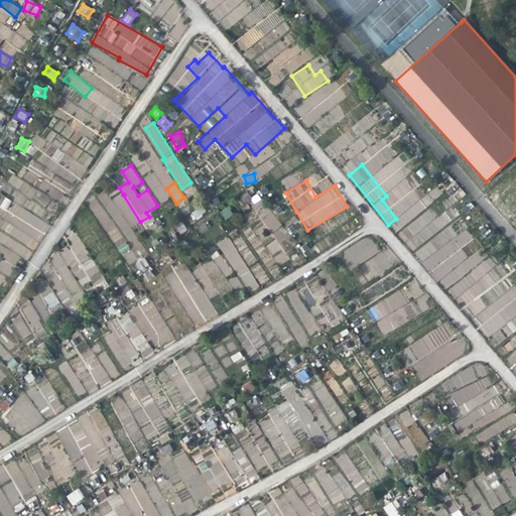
[(253,204),(261,200),(257,194),(250,198),(253,204)]
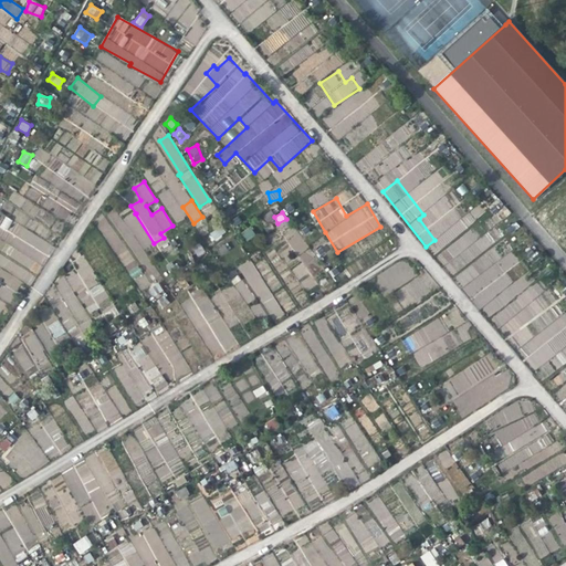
[(37,274),(54,247),(6,216),(0,223),(0,241),(1,242),(2,239),(16,247),(14,249),(20,253),(14,262),(21,265),(14,278),(10,274),(6,282),(16,289),(21,280),(25,282),(32,272),(37,274)]
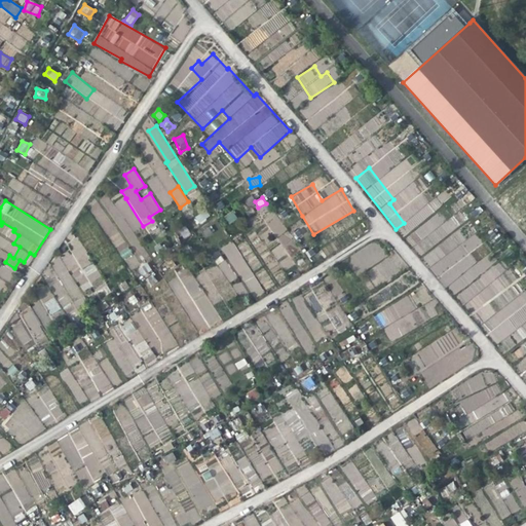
[(204,210),(194,219),(199,224),(210,215),(204,210)]
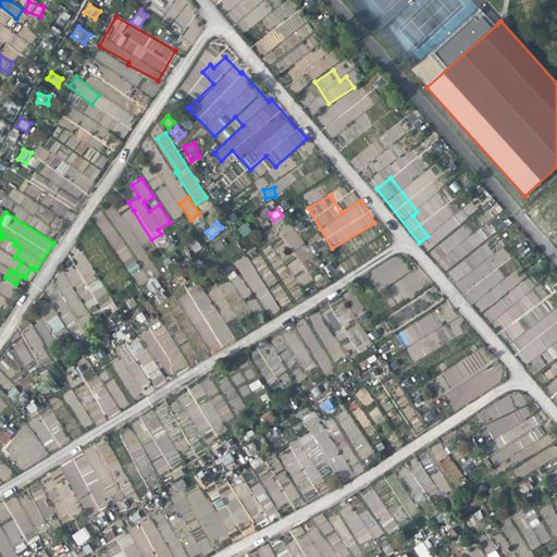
[(246,223),(237,229),(243,237),(251,232),(246,223)]
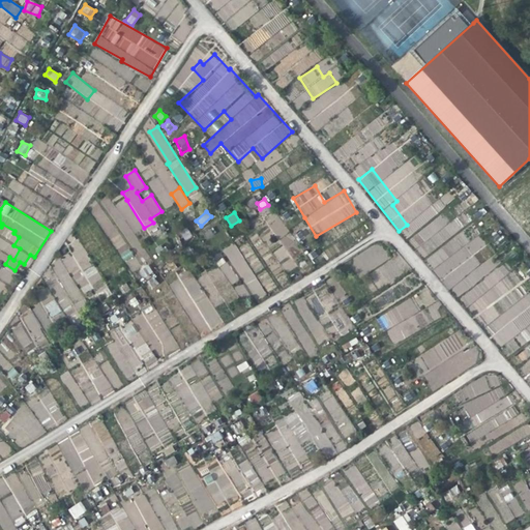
[(278,239),(289,232),(277,216),(267,224),(278,239)]
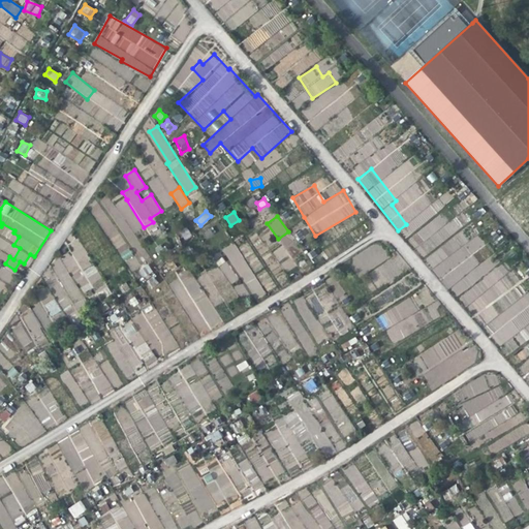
[(179,231),(185,241),(192,236),(186,226),(179,231)]
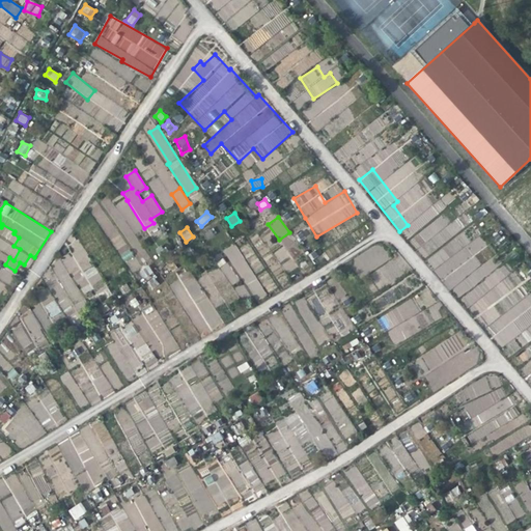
[(253,302),(264,297),(236,243),(225,249),(253,302)]
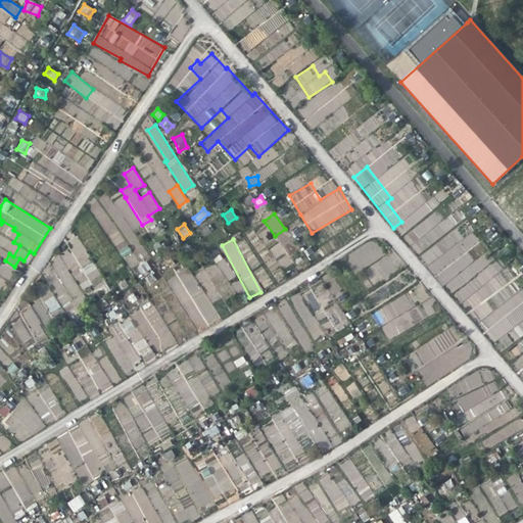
[(66,311),(86,298),(83,293),(103,281),(81,242),(49,262),(63,285),(54,291),(66,311)]
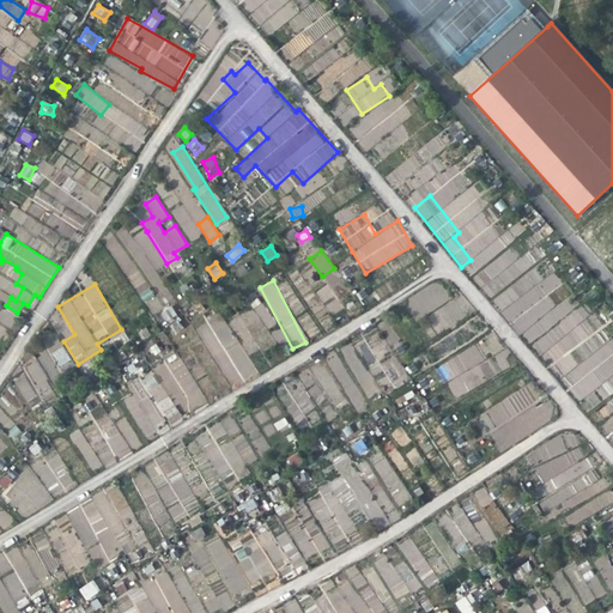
[(150,286),(138,289),(141,301),(153,297),(150,286)]
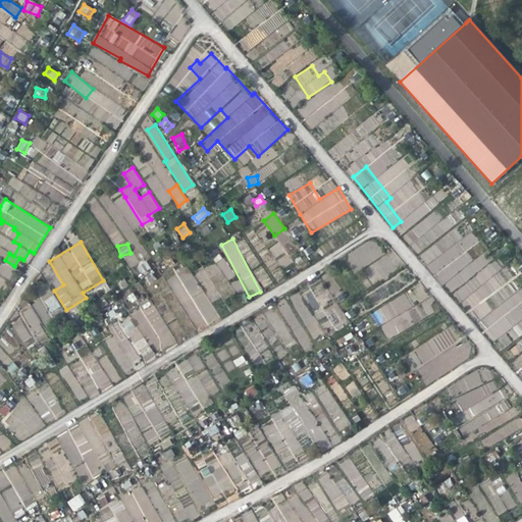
[(227,280),(235,276),(219,253),(213,258),(227,280)]
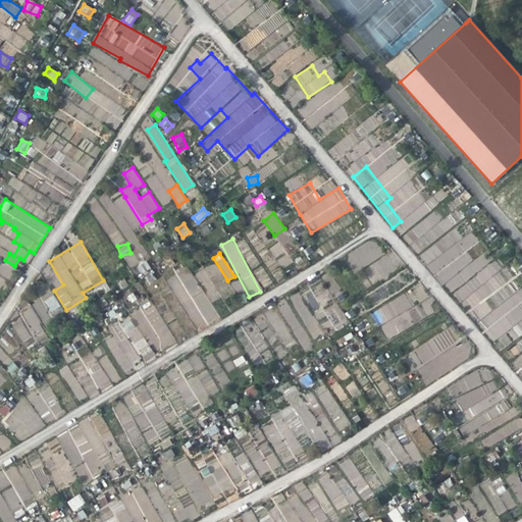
[(167,278),(196,330),(217,319),(187,262),(172,269),(175,274),(167,278)]
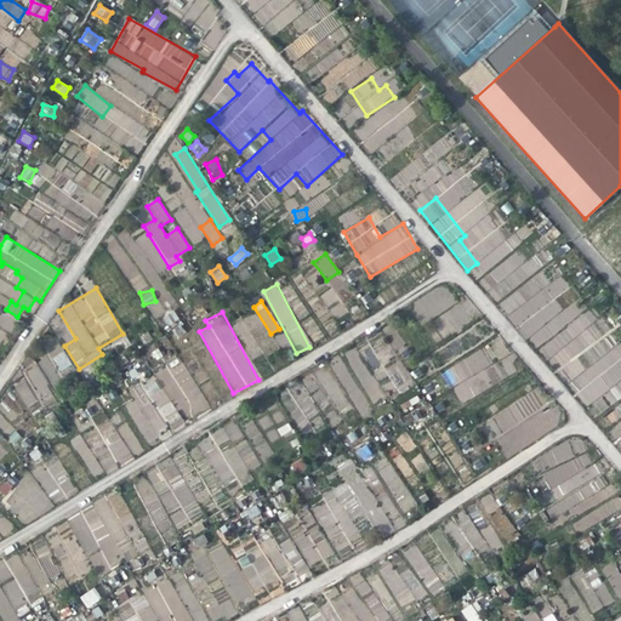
[(285,334),(277,336),(280,349),(290,346),(285,334)]
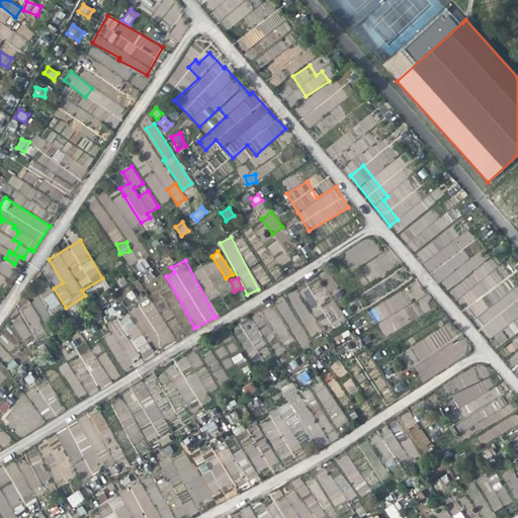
[(40,292),(48,310),(59,306),(52,288),(40,292)]
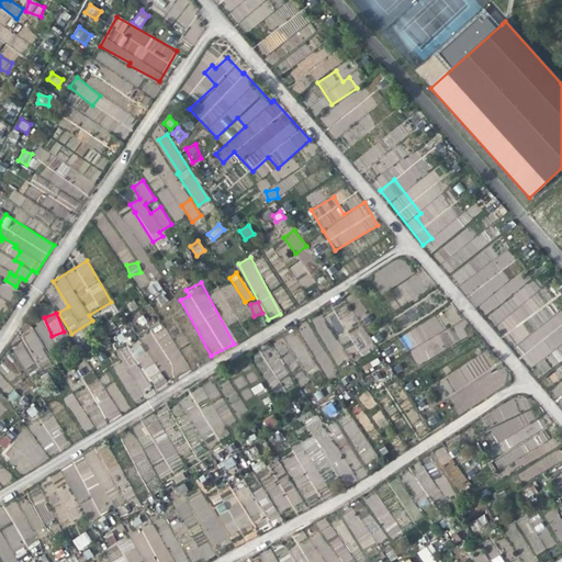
[(401,334),(415,364),(453,346),(439,316),(401,334)]
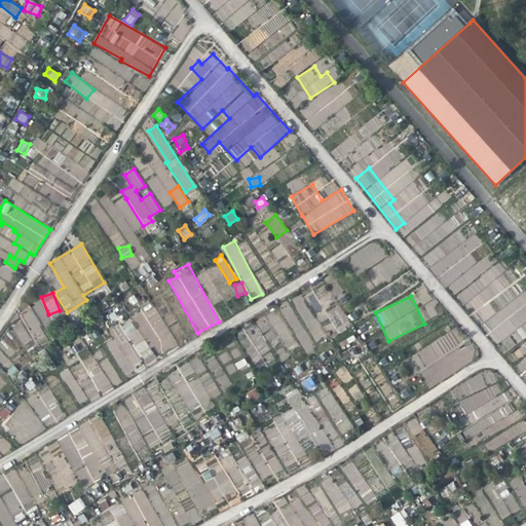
[(176,343),(156,305),(118,325),(139,363),(176,343)]
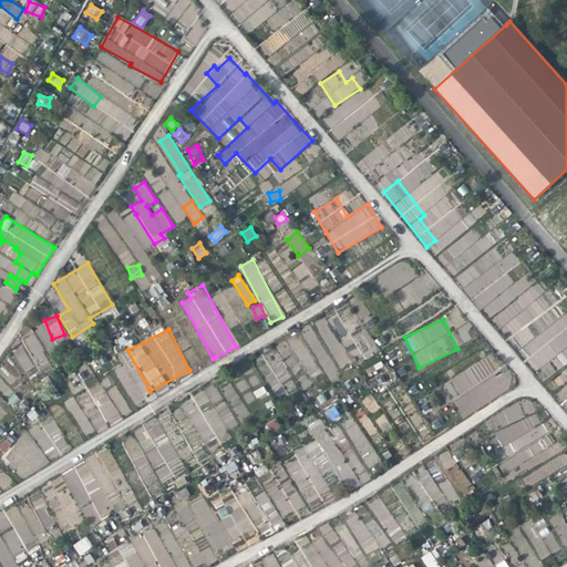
[(364,330),(353,336),(361,356),(373,350),(364,330)]
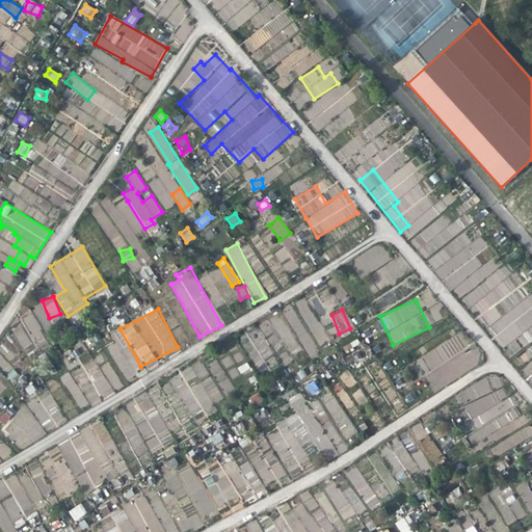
[(30,312),(21,318),(35,340),(45,334),(30,312)]
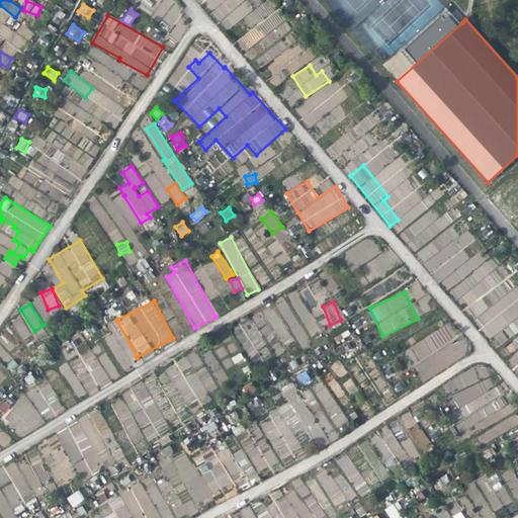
[(500,304),(477,312),(485,334),(510,326),(506,313),(512,311),(510,307),(502,310),(500,304)]
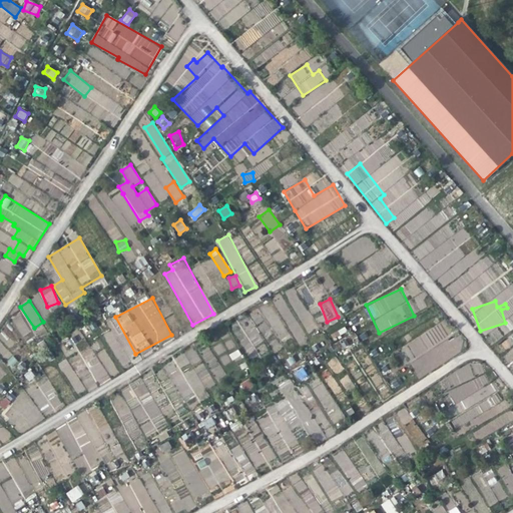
[(19,313),(11,318),(22,337),(31,332),(19,313)]
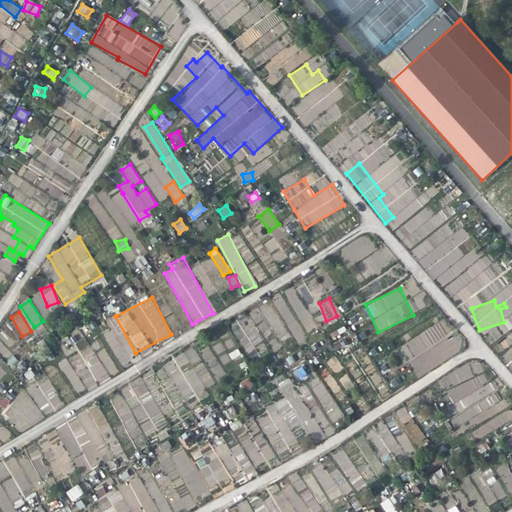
[(439,326),(404,344),(410,356),(442,340),(447,349),(435,355),(439,362),(453,354),(439,326)]
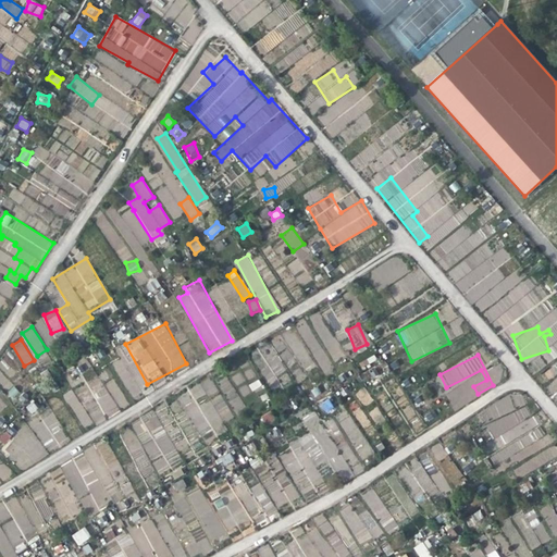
[(252,391),(262,386),(259,380),(249,384),(252,391)]
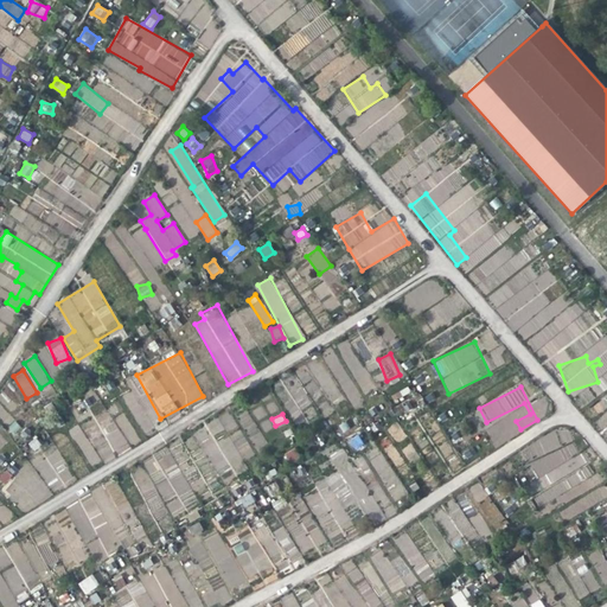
[(485,429),(496,447),(513,436),(506,427),(506,426),(502,419),(485,429)]
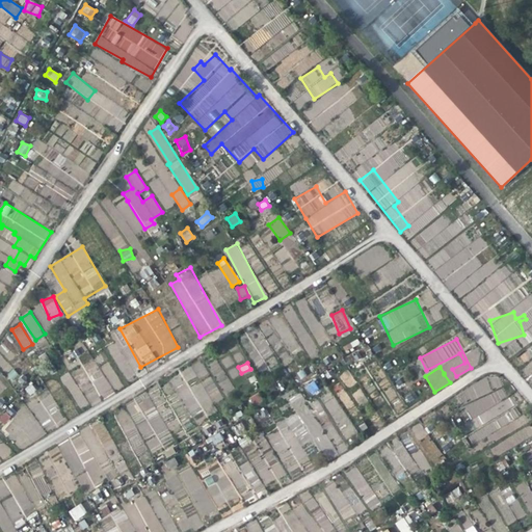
[(100,370),(89,377),(103,397),(113,390),(100,370)]
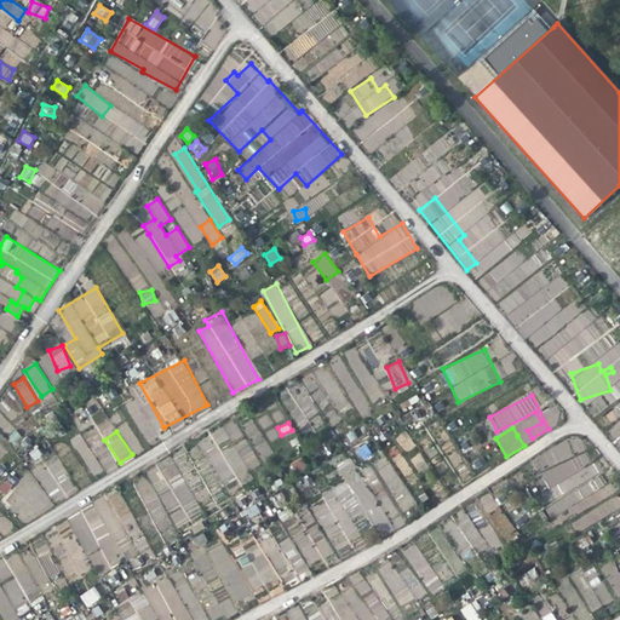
[(577,530),(619,507),(619,497),(610,478),(602,482),(577,436),(547,451),(555,465),(541,472),(557,501),(546,507),(551,517),(589,497),(595,507),(570,520),(577,530)]
